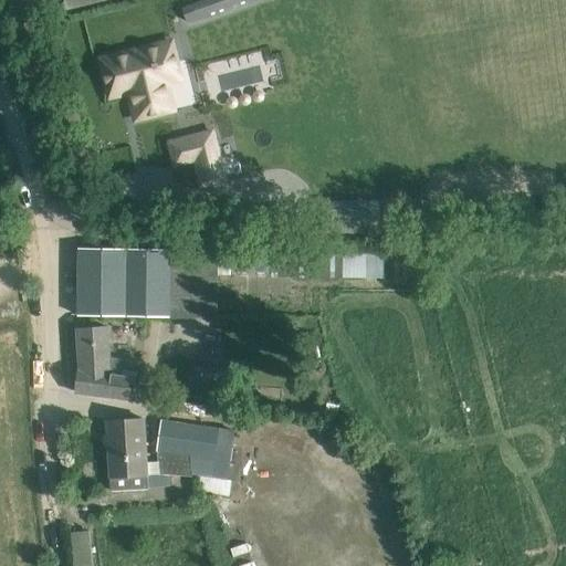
[(202,0),(181,8),(186,21),(243,0),(202,0)]
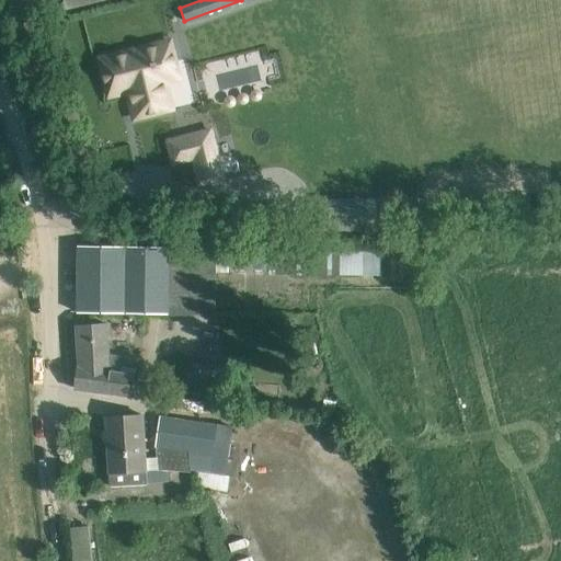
[(155,112),(148,86),(178,78),(169,42),(100,59),(109,95),(128,90),(135,117),(155,112)]
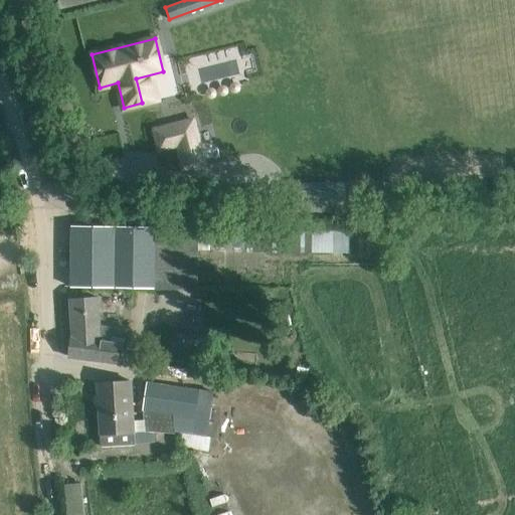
[(159,153),(177,148),(183,172),(205,166),(194,121),(153,131),(159,153)]
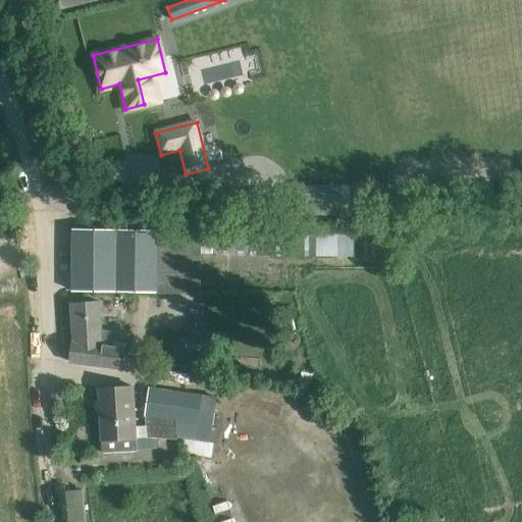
[(237,189),(229,189),(228,189),(228,199),(232,199),(237,199),(237,189)]
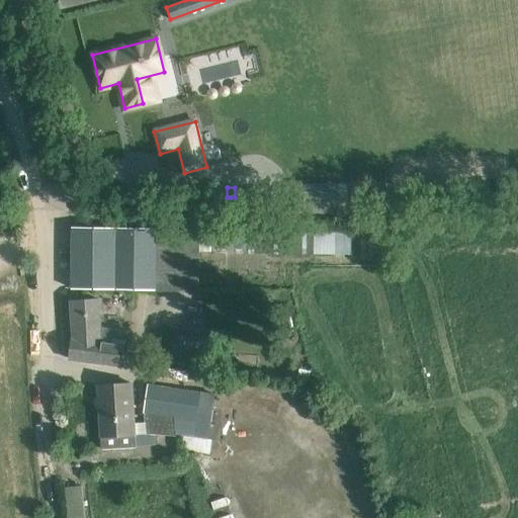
[(339,210),(340,189),(313,188),(312,208),(339,210)]
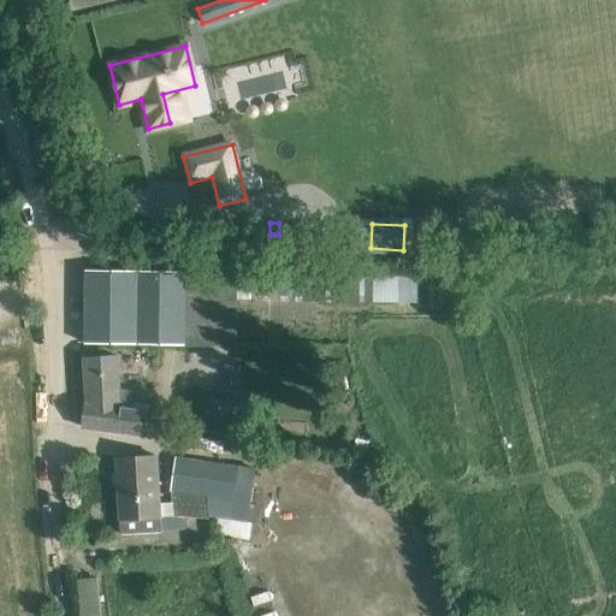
[(84,342),(84,343),(185,343),(185,278),(185,271),(178,271),(178,258),(150,256),(150,271),(100,270),(93,270),(86,270),(84,341),(84,342)]
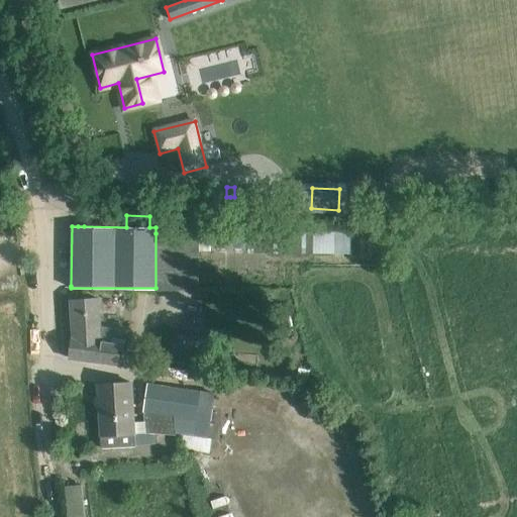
[(350,252),(349,229),(284,230),(284,239),(278,239),(278,253),(350,252)]
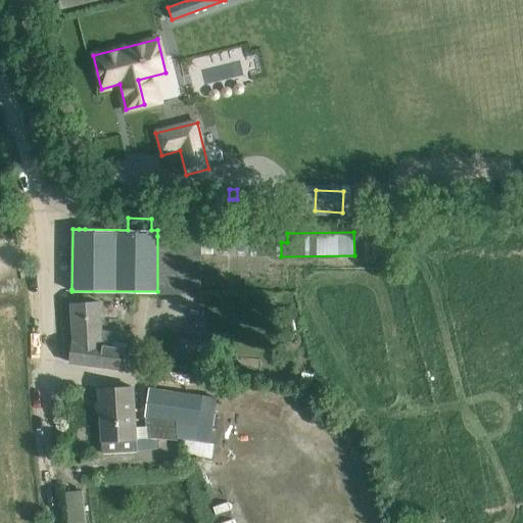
[(73,341),(69,362),(127,369),(131,333),(101,329),(99,302),(72,303),(74,341),(73,341)]
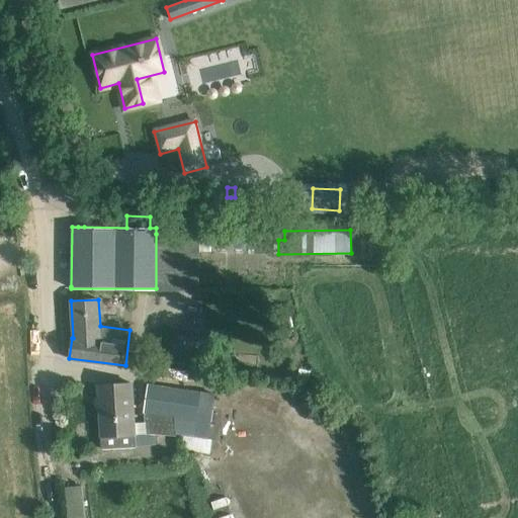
[(296,368),(295,379),(308,380),(310,369),(296,368)]
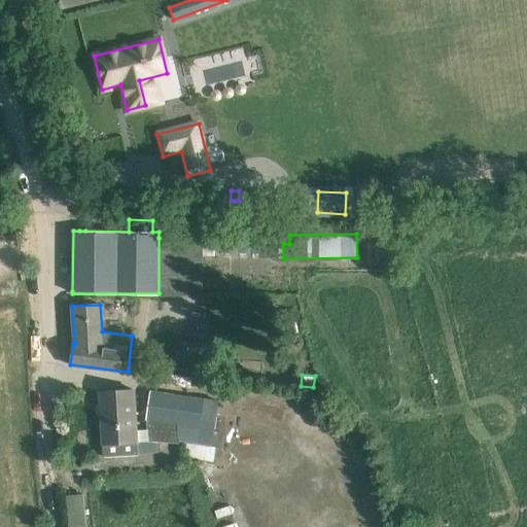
[(134,390),(99,391),(102,444),(102,448),(103,456),(138,454),(137,442),(147,441),(159,442),(185,444),(191,444),(195,426),(214,428),(216,417),(201,415),(204,398),(150,391),(146,419),(147,429),(137,430),(134,390)]
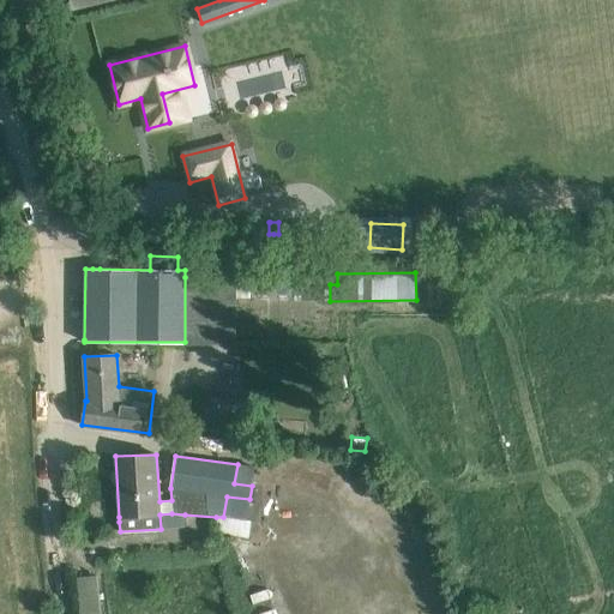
[(76,578),(79,613),(100,613),(96,576),(76,578)]
